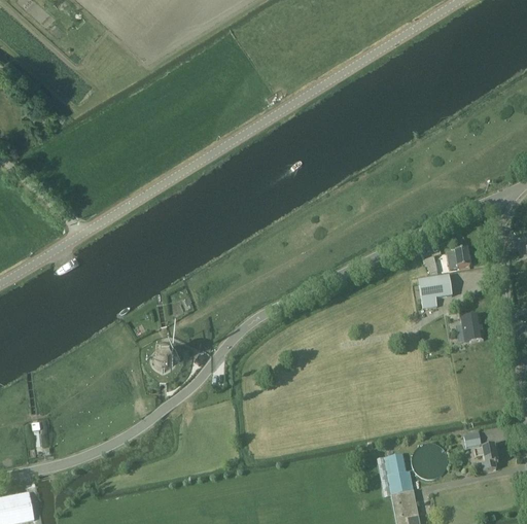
[(457,267),(470,265),(467,248),(455,250),(455,251),(447,252),(448,259),(456,258),(457,267)]
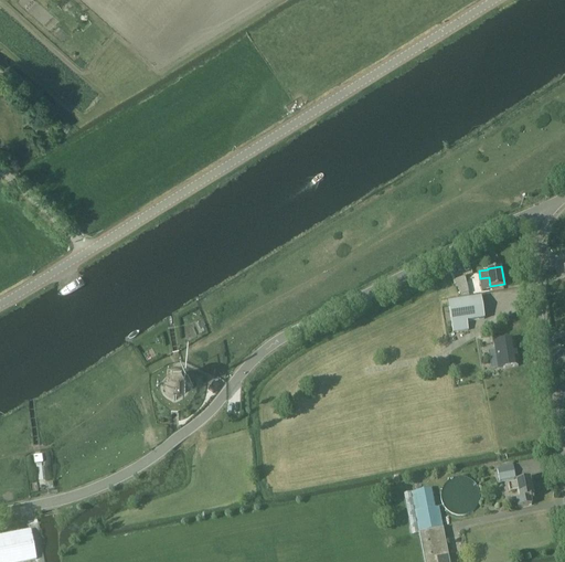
[(469,292),(466,274),(454,279),(461,292),(469,292)]
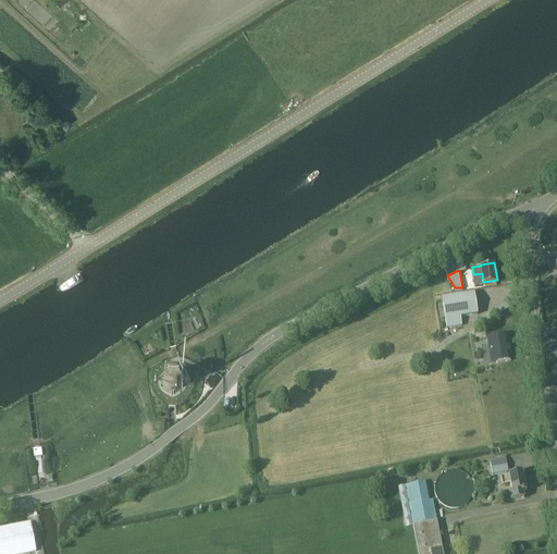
[(474,290),(442,295),(446,325),(461,323),(460,315),(478,311),(474,290)]
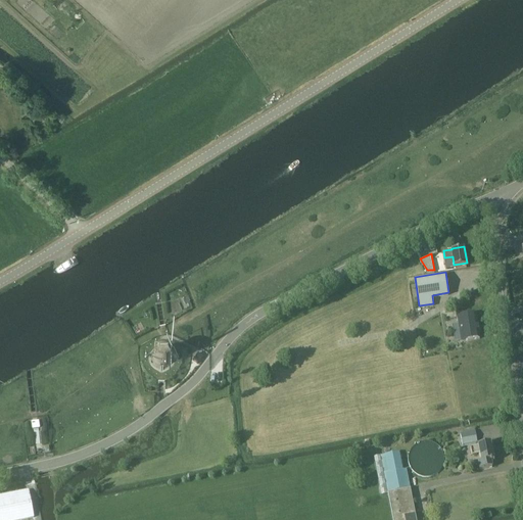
[(475,313),(457,315),(461,338),(478,336),(475,313)]
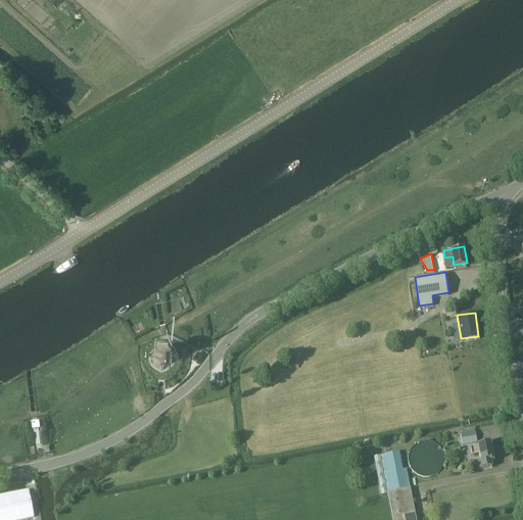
[(165,343),(160,343),(156,345),(153,348),(151,352),(151,357),(153,361),(156,364),(161,366),(165,366),(170,364),(173,361),(174,357),(174,352),(173,348),(170,345),(165,343)]
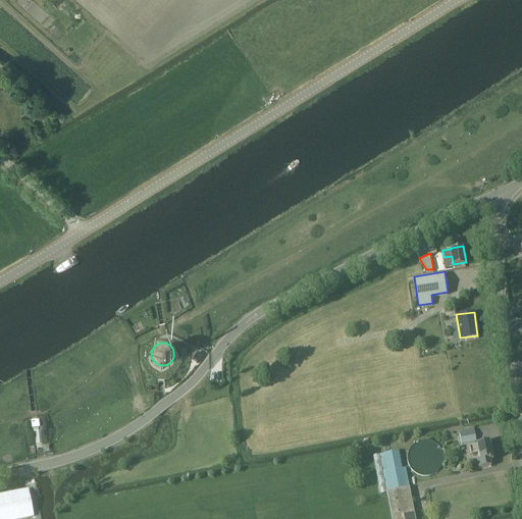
[(202,354),(198,351),(193,357),(197,360),(202,354)]
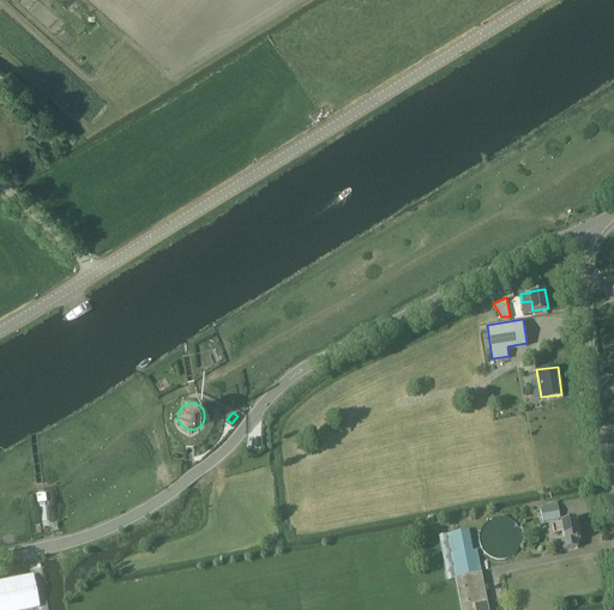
[(46,490),(37,491),(38,501),(47,500),(46,490)]
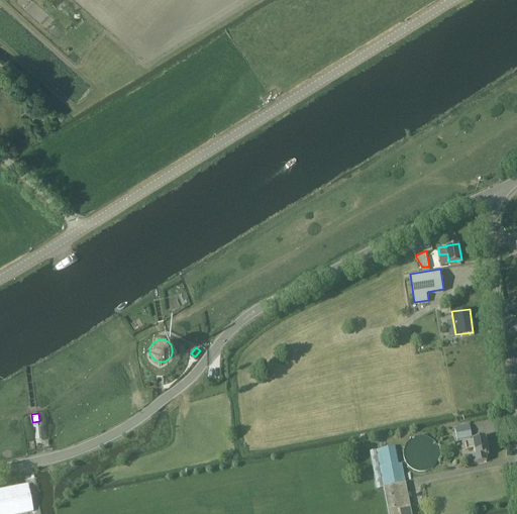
[(457,437),(473,434),(470,424),(455,427),(457,437)]
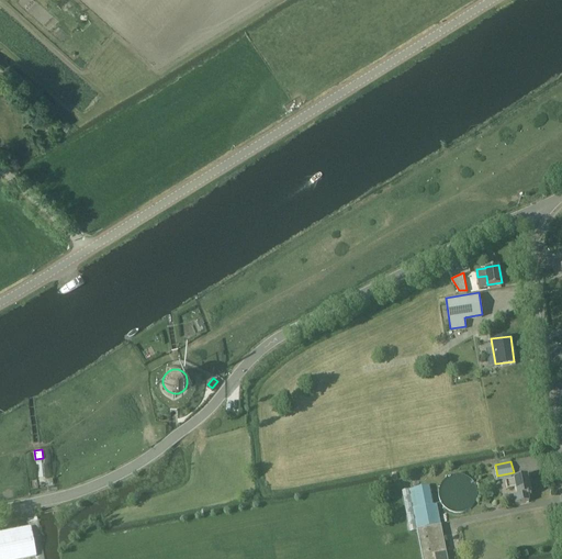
[(508,487),(516,484),(517,493),(515,494),(516,502),(529,500),(528,494),(529,493),(529,492),(531,491),(527,473),(514,476),(514,478),(506,479),(508,487)]
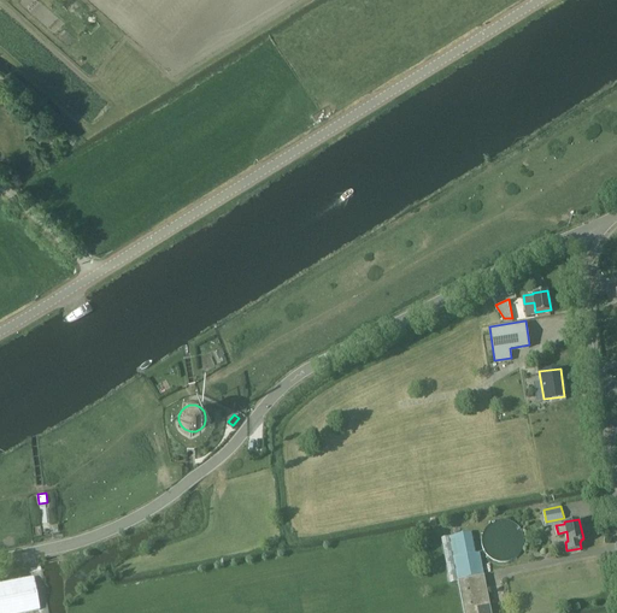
[(494,542),(493,554),(518,558),(523,523),(512,522),(511,535),(501,534),(500,542),(494,542)]
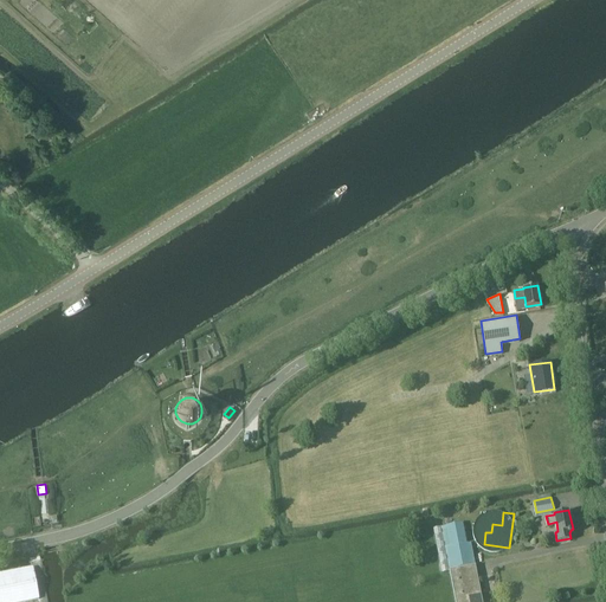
[(466,542),(462,520),(440,525),(433,526),(442,570),(449,569),(455,601),(482,601),(475,564),(475,563),(470,541),(466,542)]
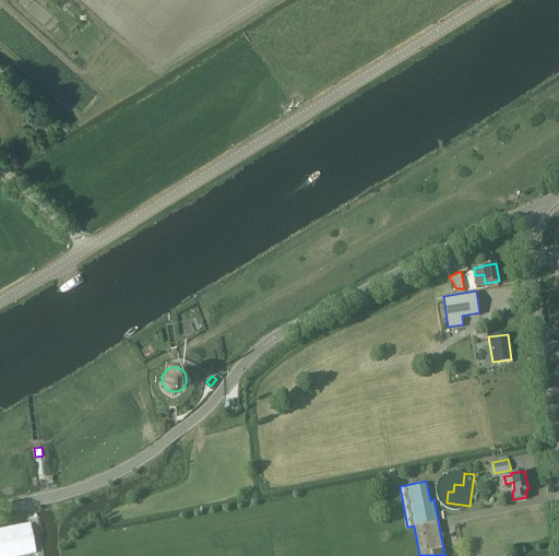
[(0,527),(0,555),(6,555),(37,551),(31,521),(0,527)]
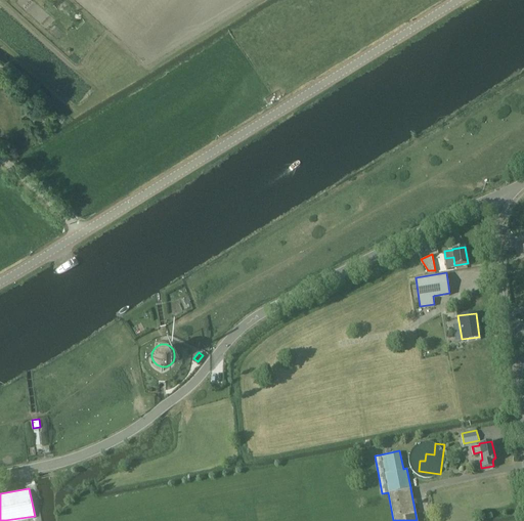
All buildings are outlined.
